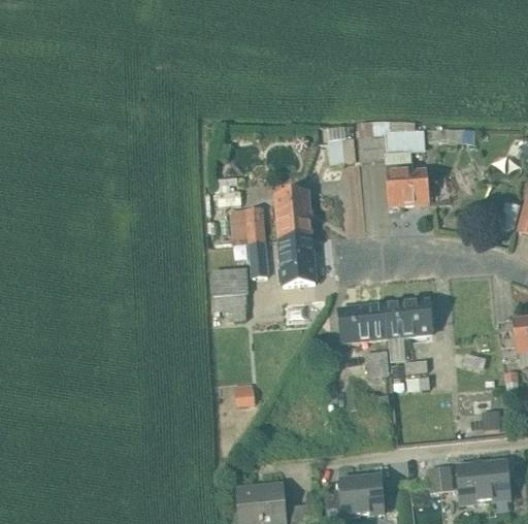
[(419,153),(418,133),(385,133),(385,136),(386,154),(410,153),(419,153)]
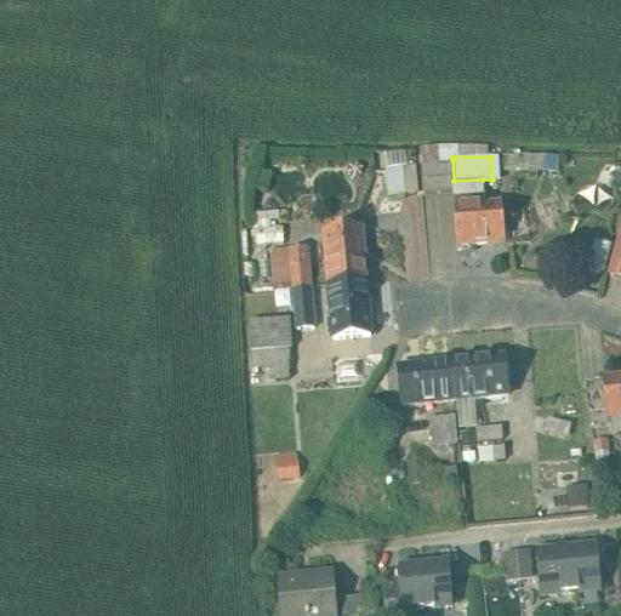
[(453,160),(420,163),(422,192),(455,188),(454,181),(453,160)]
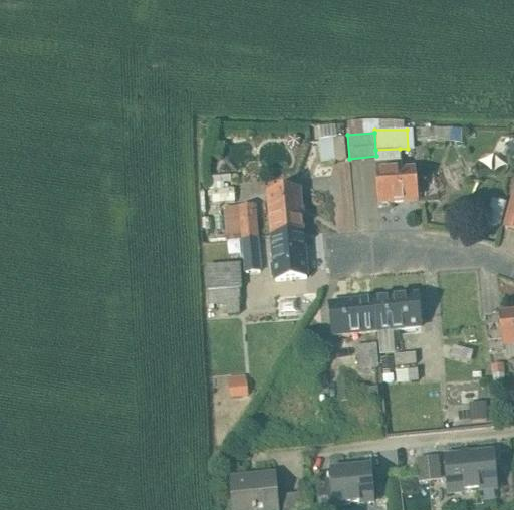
[(343,136),(332,137),(334,160),(345,158),(343,136)]
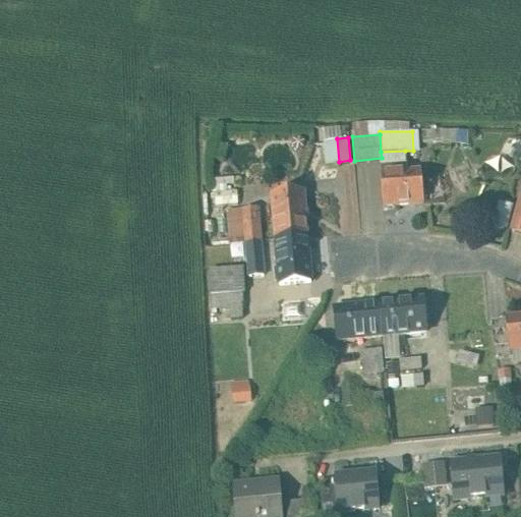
[(337,138),(324,139),(326,162),(339,162),(337,138)]
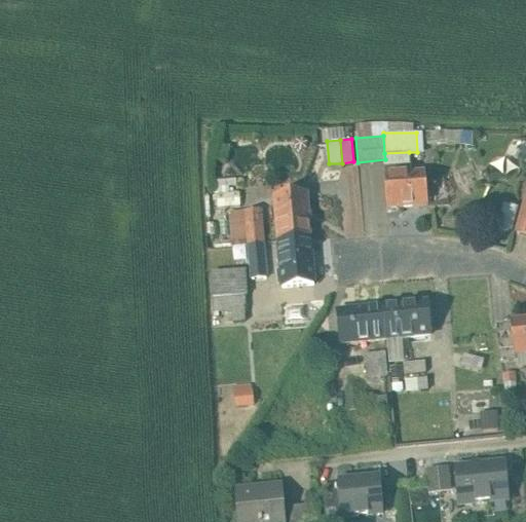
[(409,152),(384,153),(385,159),(385,165),(383,165),(386,207),(427,203),(424,170),(411,172),(409,152)]
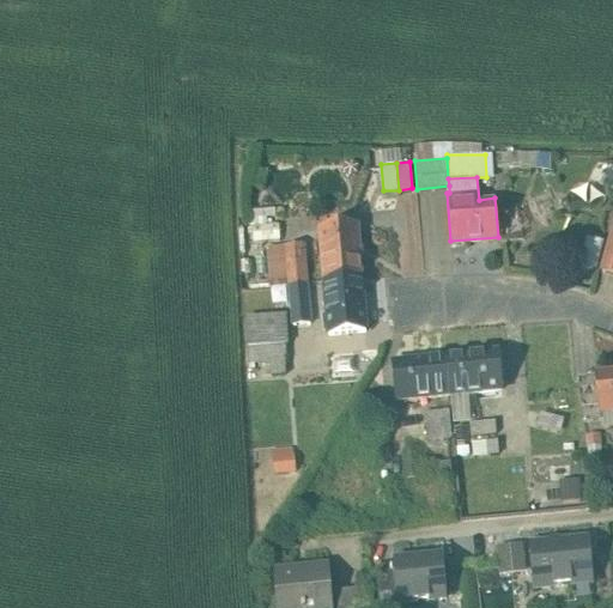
[(278,222),(252,224),(253,239),(279,237),(278,222)]
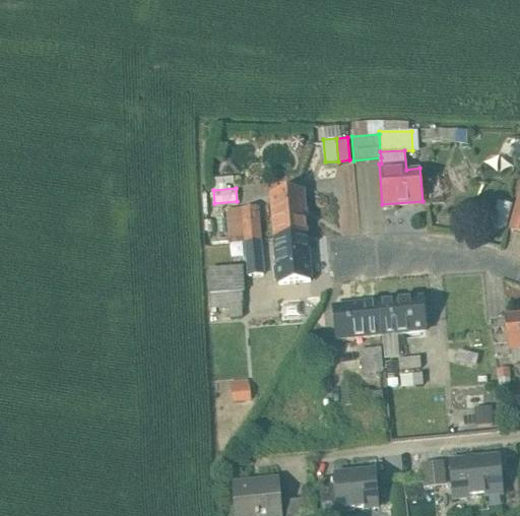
[(302,190),(271,193),(274,237),(306,235),(302,190)]
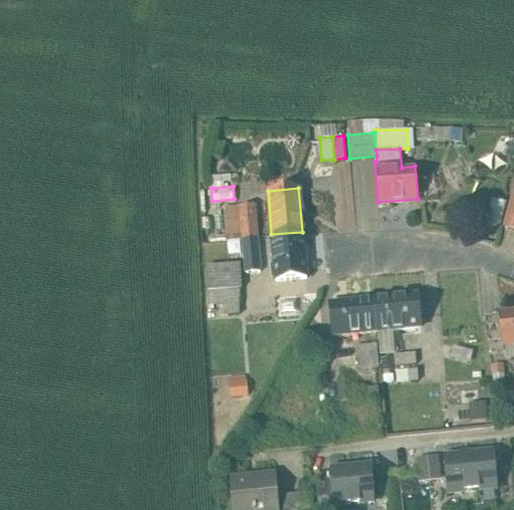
[(513,192),(505,225),(513,228),(513,192)]
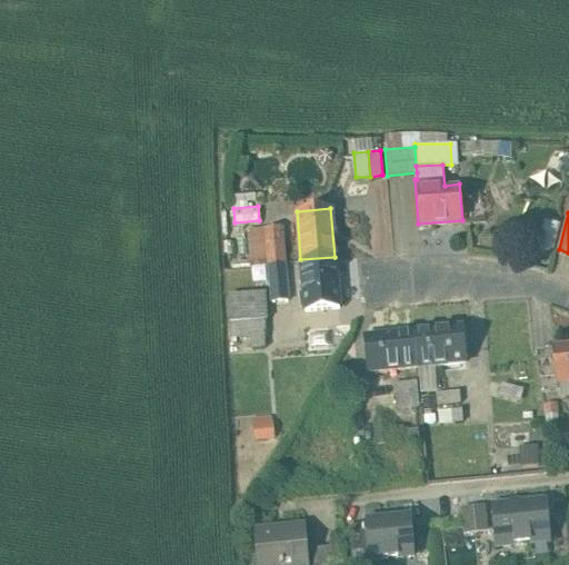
[(280,225),(265,227),(267,251),(282,249),(280,225)]
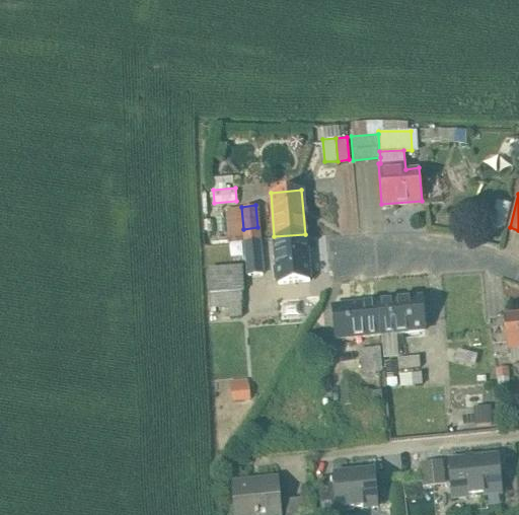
[(241,207),(225,208),(228,240),(241,239),(244,239),(243,229),(241,207)]
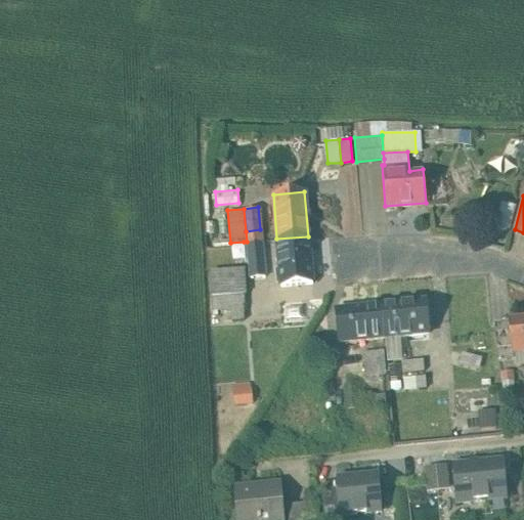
[(260,229),(246,231),(247,242),(261,241),(260,229)]
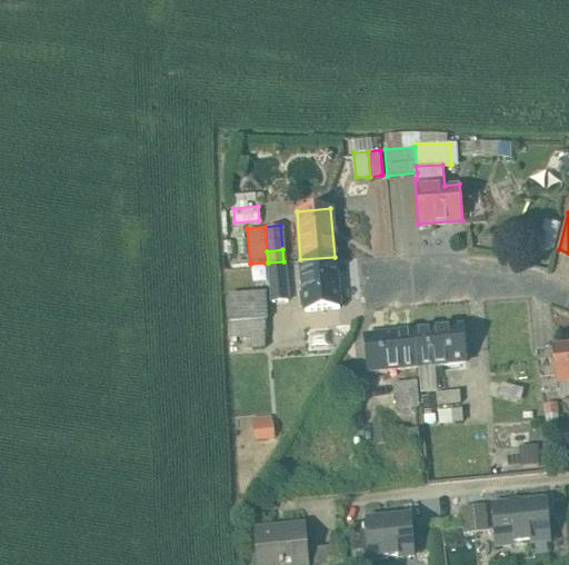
[(335,257),(300,259),(305,307),(339,305),(335,257)]
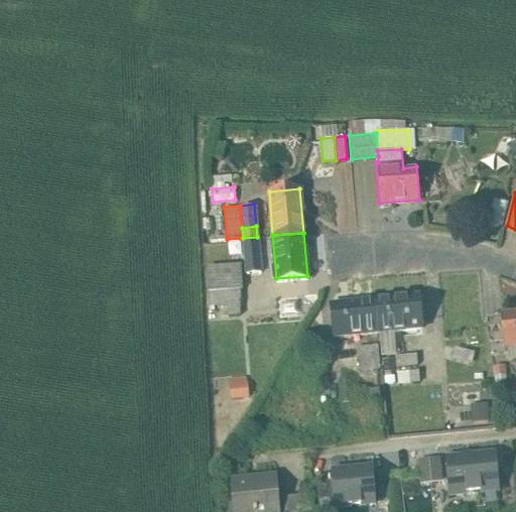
[(243,238),(240,238),(243,271),(260,269),(257,237),(243,238)]
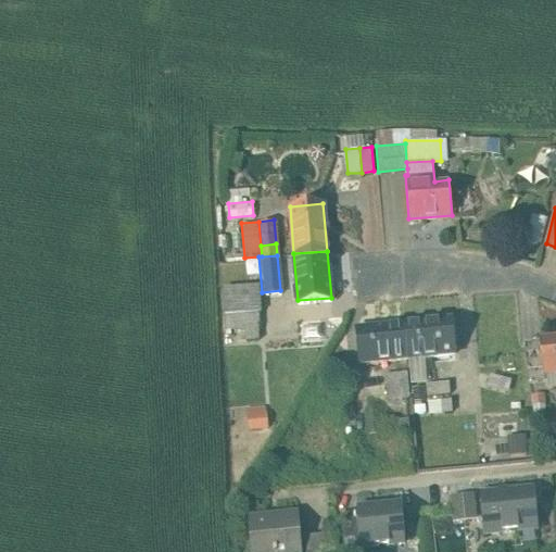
[(404,322),(407,355),(454,351),(451,317),(404,322)]
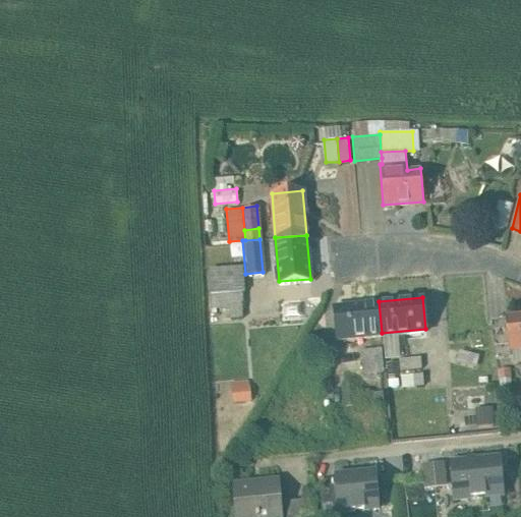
[(379,301),(334,305),(337,338),(382,334),(382,333),(379,301)]
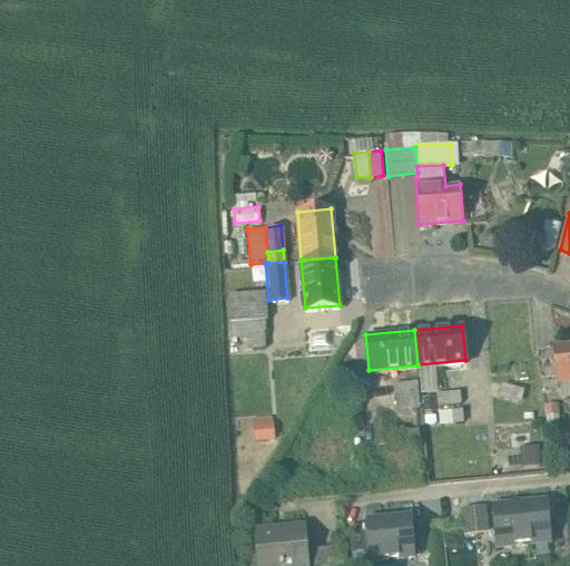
[(569,343),(554,345),(554,348),(558,381),(559,381),(560,388),(559,388),(559,394),(569,392),(569,343)]
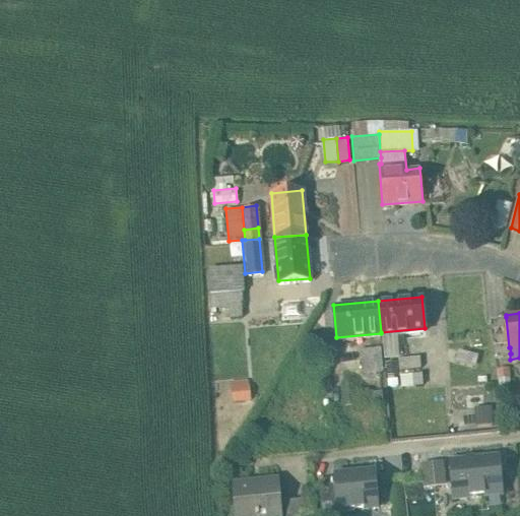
[(506,317),(491,319),(494,356),(510,353),(511,353),(510,347),(509,347),(506,317)]
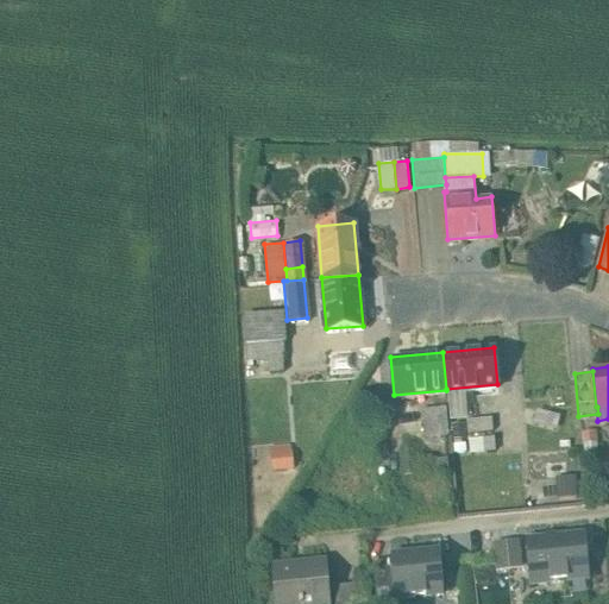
[(446,404),(424,407),(426,434),(449,431),(446,404)]
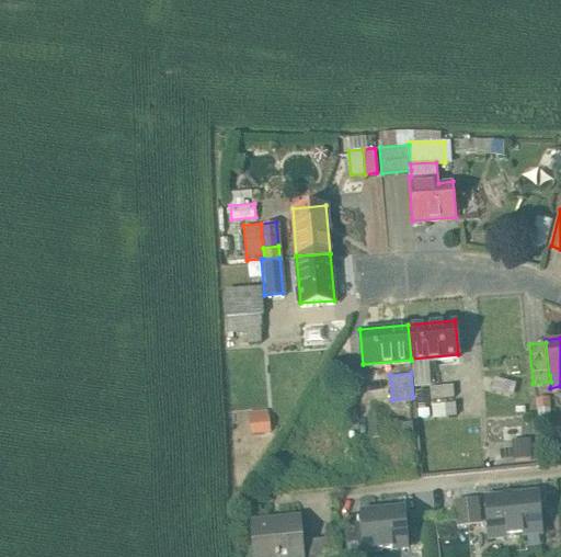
[(453,383),(431,384),(431,396),(454,395),(453,383)]
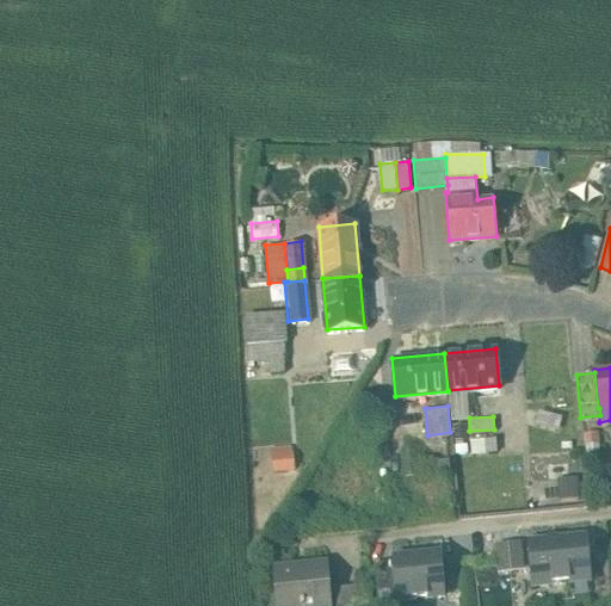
[(495,436),(470,438),(471,451),(497,450),(495,436)]
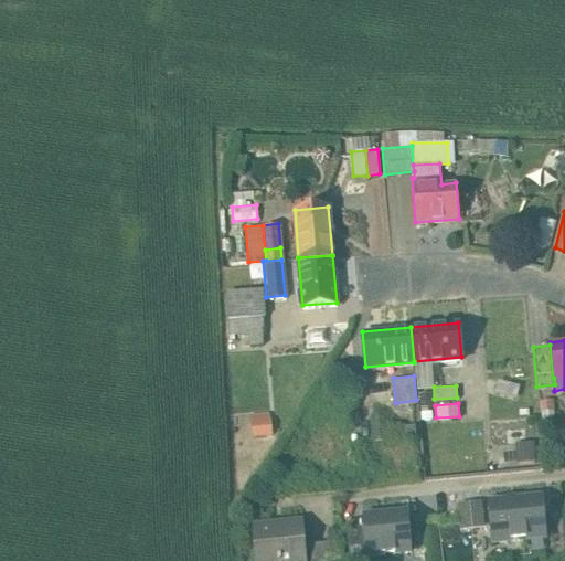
[(254,408),(253,430),(273,430),(273,409),(254,408)]
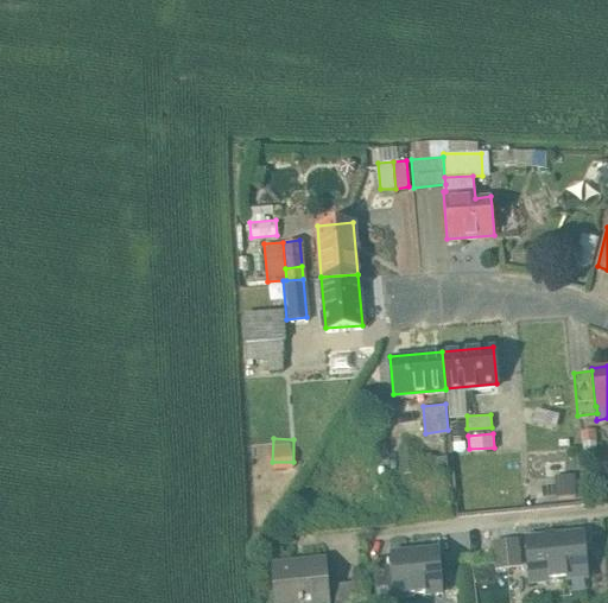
[(445,455),(422,457),(423,467),(447,464),(445,455)]
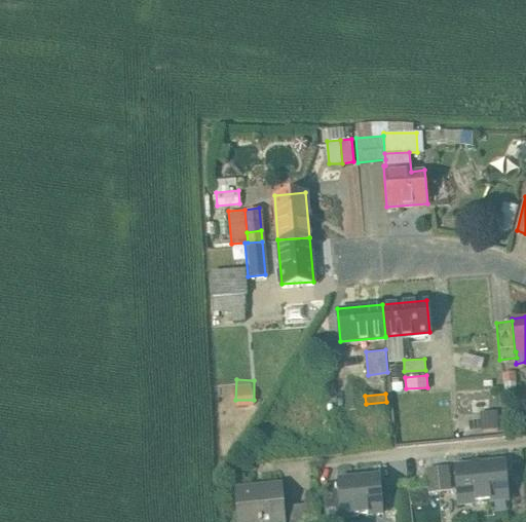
[(504,458),(456,462),(459,497),(508,493),(504,458)]
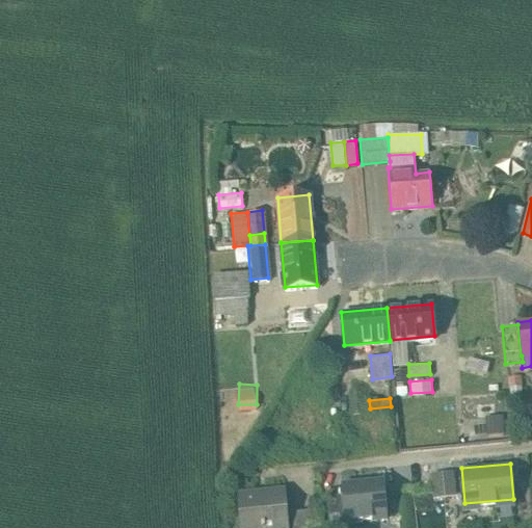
[(456,468),(433,469),(434,494),(456,493),(456,468)]
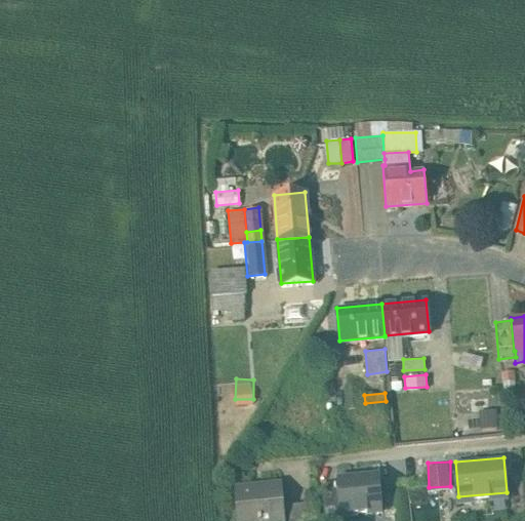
[(336,474),(340,513),(382,509),(377,469),(336,474)]
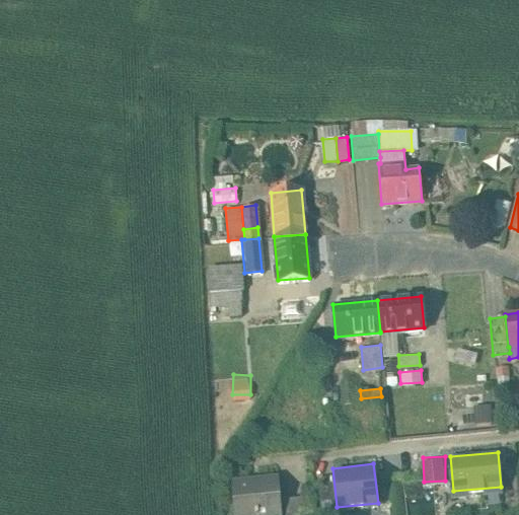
[(280,514),(277,475),(232,480),(235,514),(280,514)]
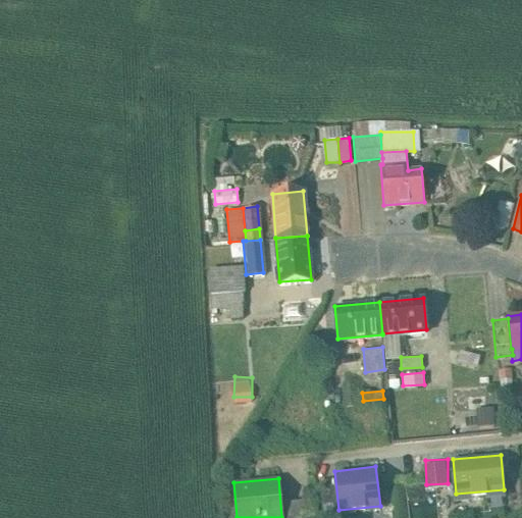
[(302,517),(301,499),(285,500),(286,517),(302,517)]
